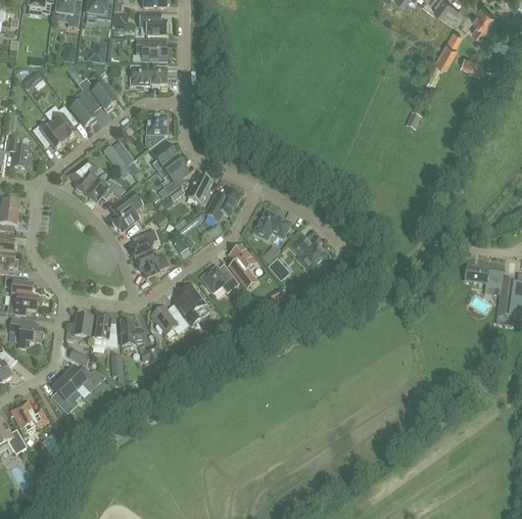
[(27,0),(27,2),(29,3),(29,4),(42,6),(41,11),(49,12),(50,1),(44,1),(44,0),(27,0)]
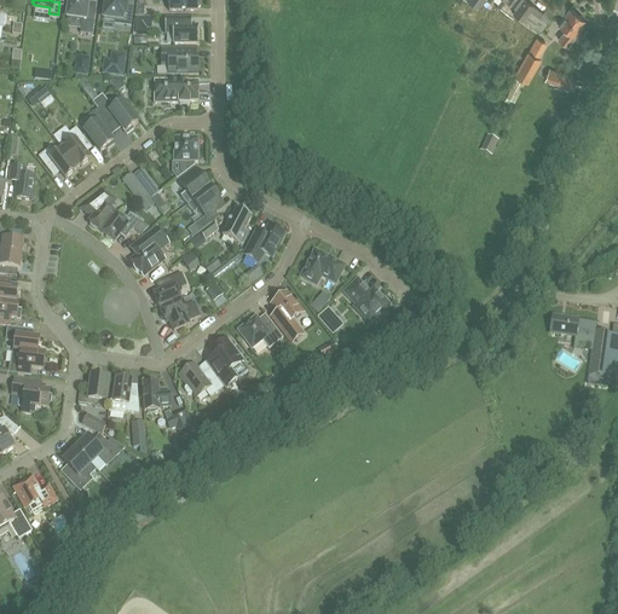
[(87,0),(67,0),(65,13),(81,16),(79,29),(92,32),(96,6),(90,5),(90,1),(87,0)]
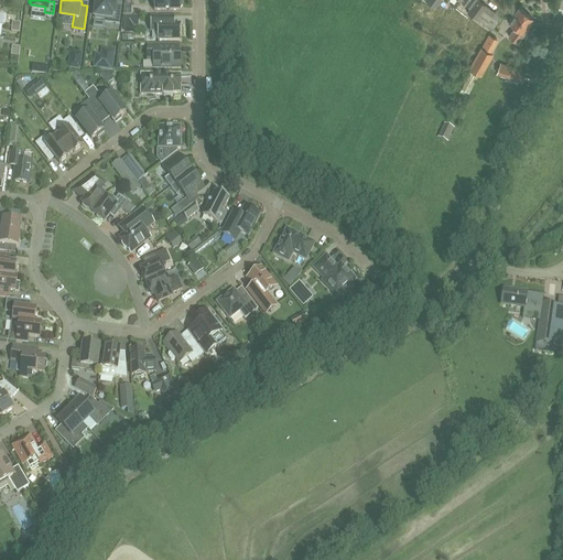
[(95,0),(94,13),(104,14),(104,18),(105,18),(118,20),(120,6),(112,4),(112,0),(95,0)]
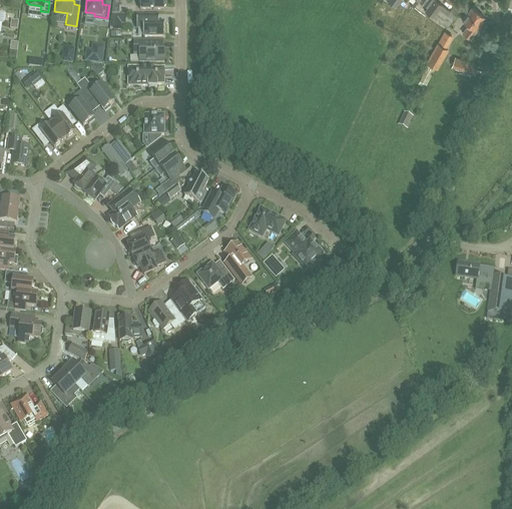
[(113,0),(111,10),(118,10),(120,0),(113,0)]
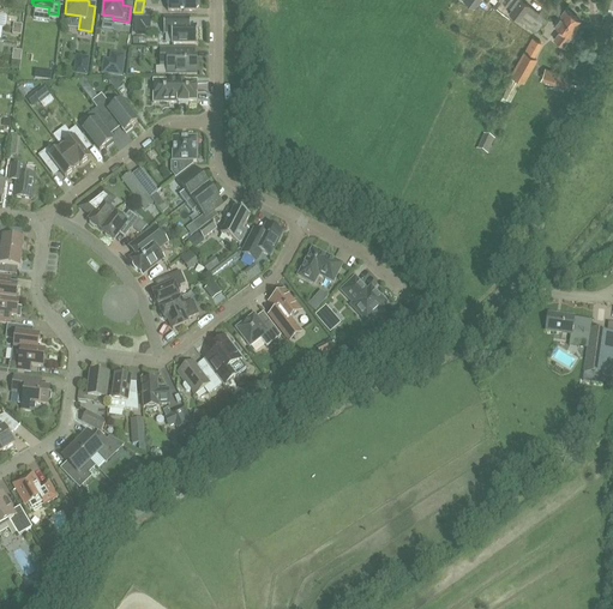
[(530,2),(527,0),(508,0),(512,4),(509,8),(518,17),(530,2)]
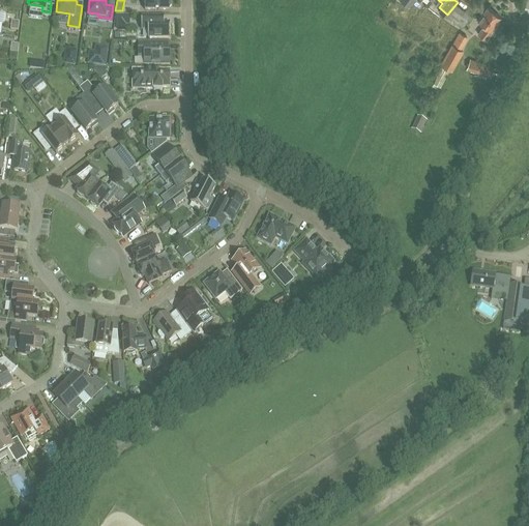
[(483,22),(477,30),(485,35),(495,22),(494,20),(499,12),(487,3),(477,17),(483,22)]
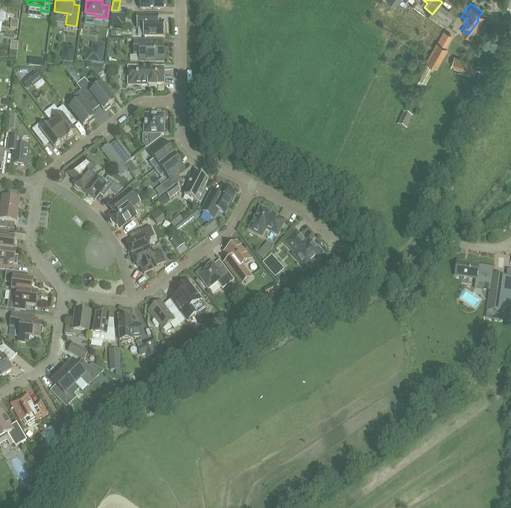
[(124,12),(112,12),(112,24),(119,24),(119,19),(124,19),(124,12)]
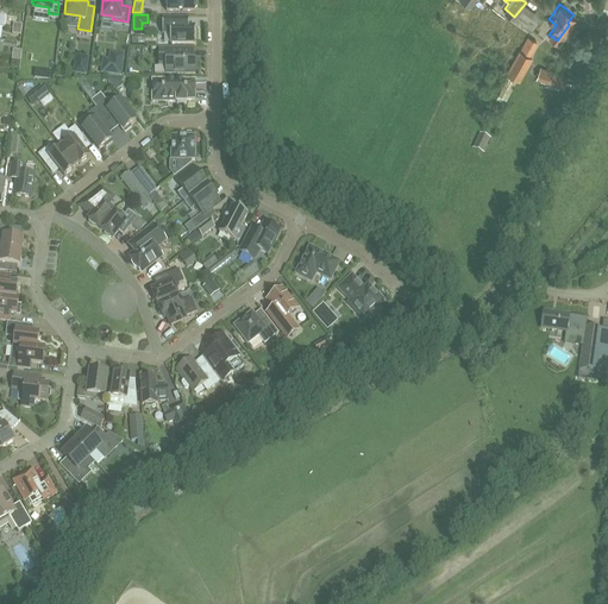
[(187,14),(161,14),(161,30),(169,30),(169,39),(194,39),(194,23),(187,23),(187,14)]
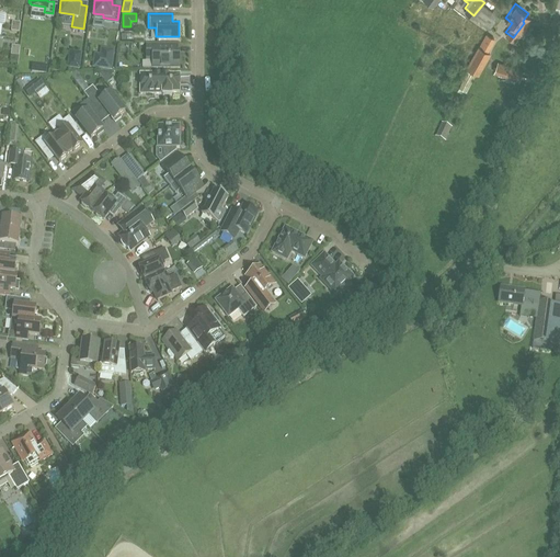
[(10,27),(19,29),(20,19),(11,18),(10,27)]
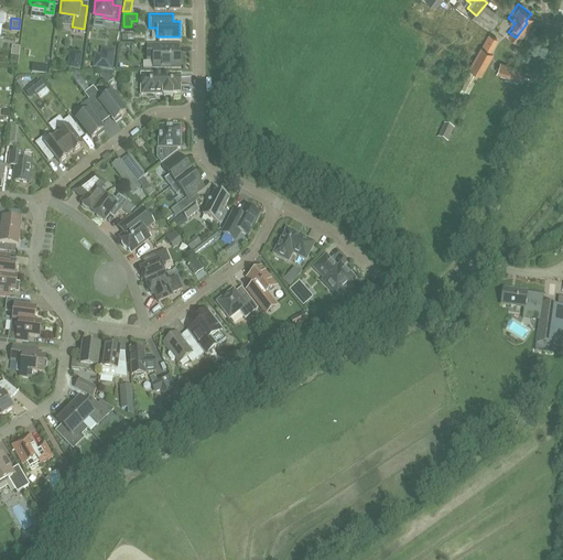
[(471,38),(474,41),(485,24),(482,22),(471,38)]
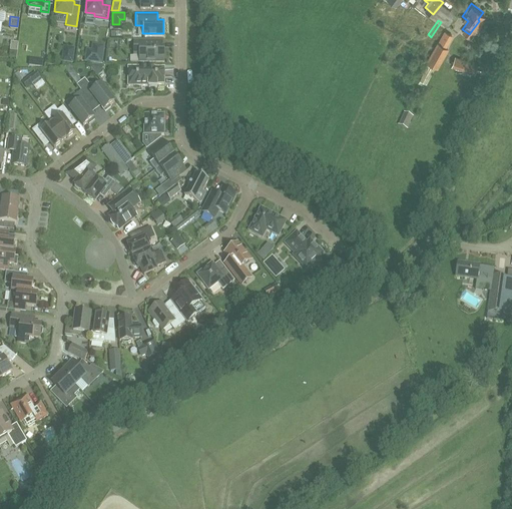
[(440,36),(437,40),(444,44),(447,40),(440,36)]
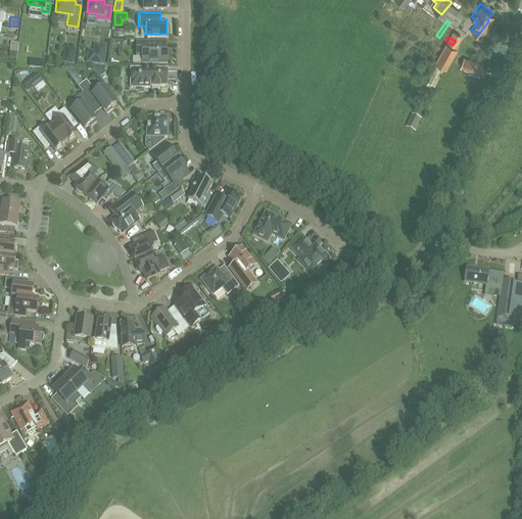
[(9,48),(16,49),(17,40),(10,39),(9,48)]
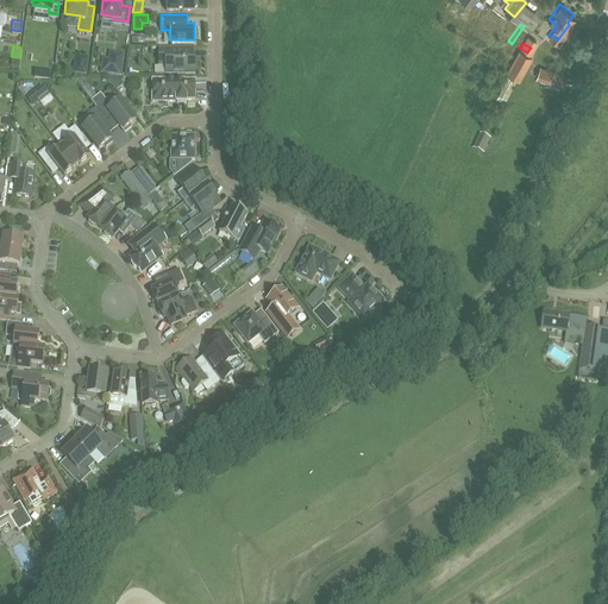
[(192,45),(158,45),(158,61),(164,61),(164,69),(194,69),(194,54),(192,54),(192,45)]
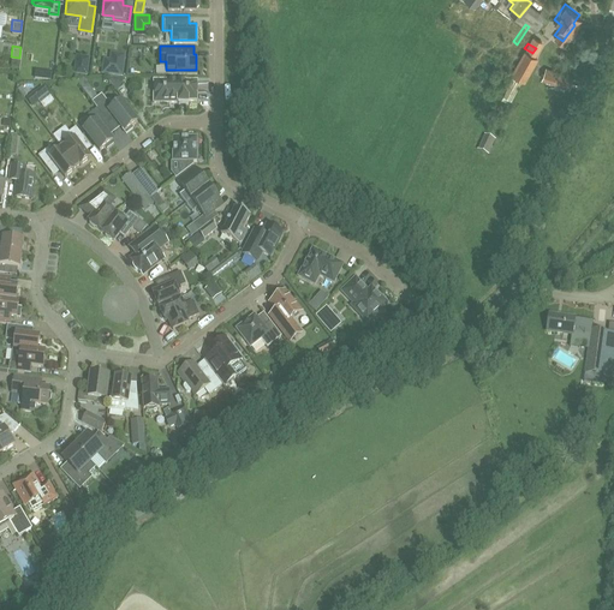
[(524,48),(512,70),(523,77),(536,54),(532,53),(524,48)]
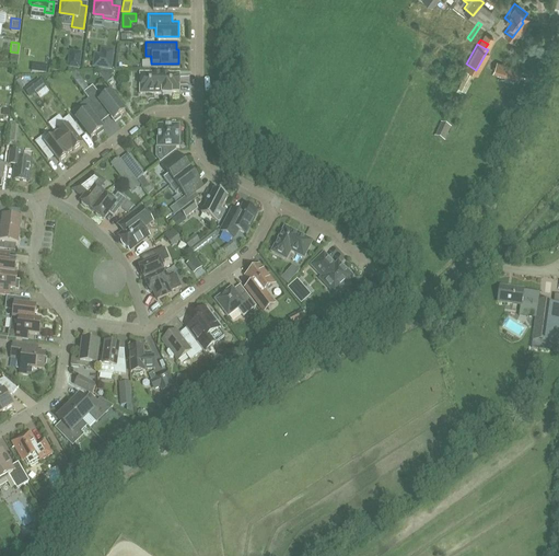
[(94,51),(93,64),(111,67),(114,47),(101,45),(100,51),(94,51)]
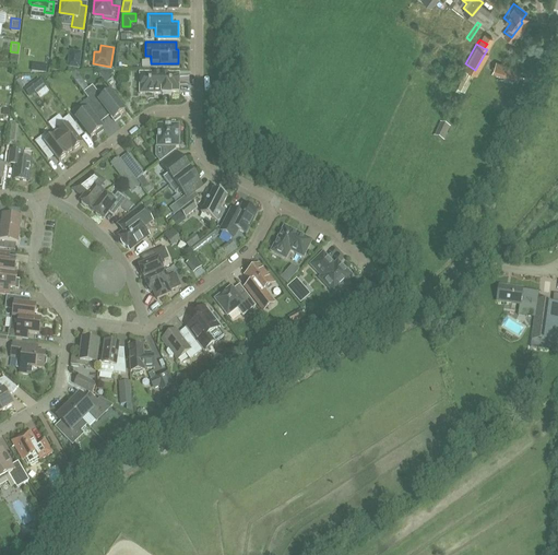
[(68,50),(67,63),(78,65),(80,51),(68,50)]
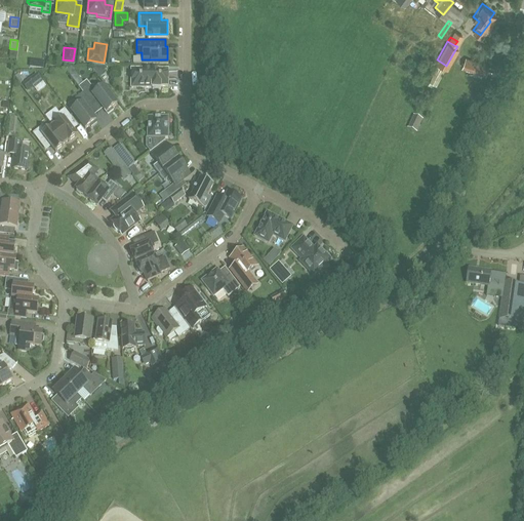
[(466,54),(461,65),(485,73),(489,63),(466,54)]
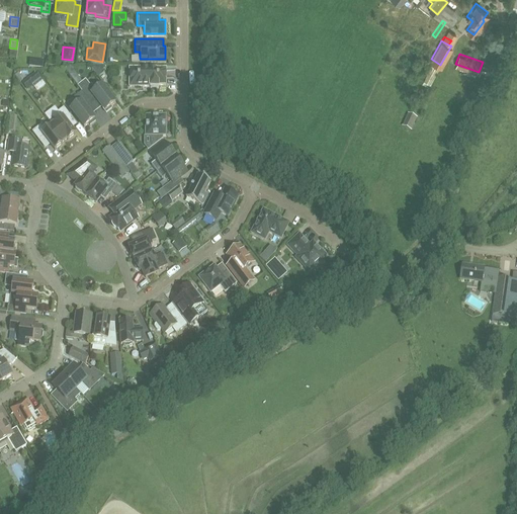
[(42,58),(28,56),(27,63),(41,65),(42,58)]
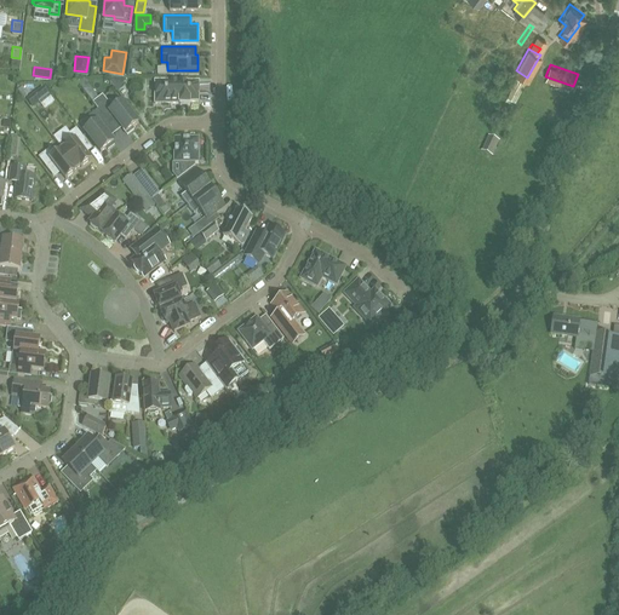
[(122,74),(105,74),(116,88),(122,82),(122,74)]
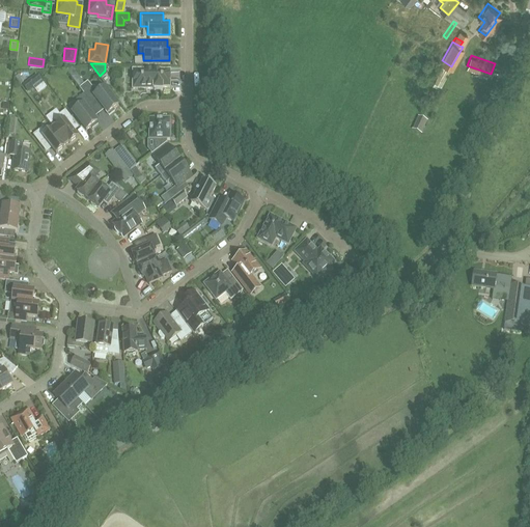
[(132,65),(132,85),(139,85),(152,85),(152,86),(161,86),(161,84),(168,84),(169,84),(169,83),(169,68),(169,67),(168,67),(159,67),(159,65),(158,65),(158,66),(139,66),(139,65),(132,65)]
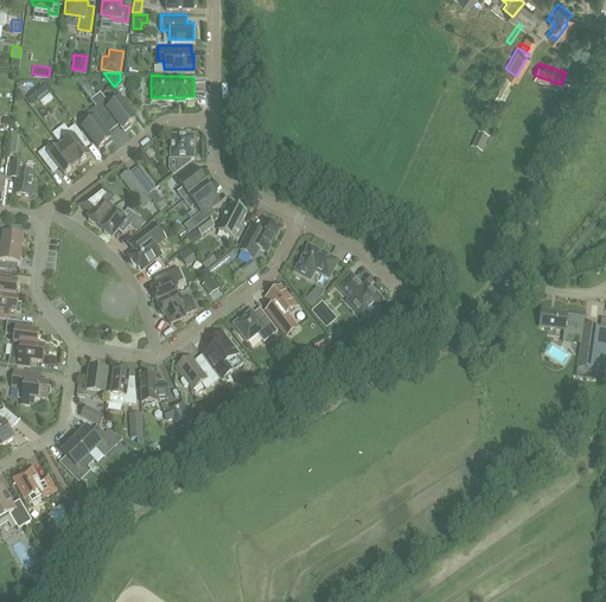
[(26,89),(20,81),(19,82),(16,84),(18,88),(21,93),(26,89)]
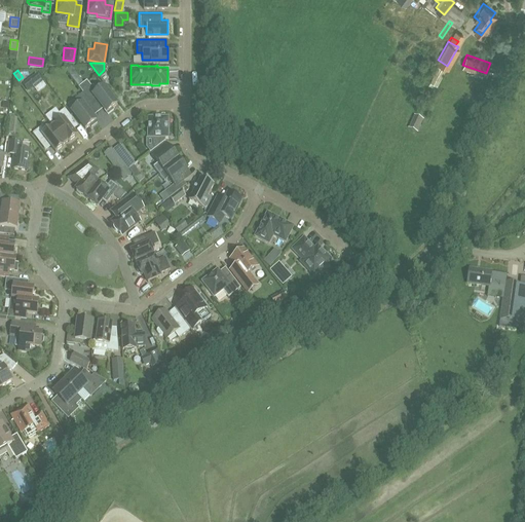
[(35,71),(23,81),(28,88),(33,84),(37,89),(45,83),(40,78),(35,71)]
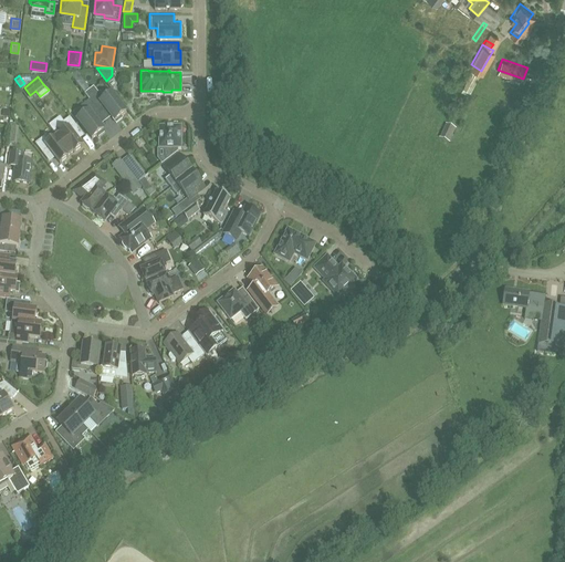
[(84,91),(89,96),(97,110),(104,105),(115,120),(122,115),(121,113),(125,108),(111,91),(104,95),(98,89),(97,90),(93,83),(84,91)]
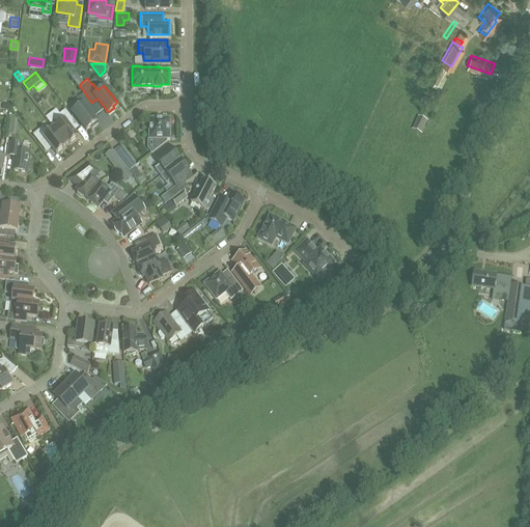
[(86,106),(91,103),(83,90),(73,98),(78,105),(72,109),(85,127),(90,123),(91,125),(98,120),(86,106)]
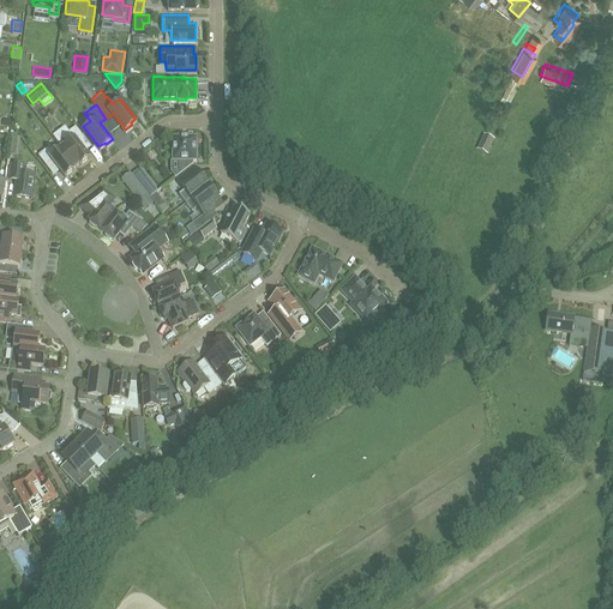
[(61,144),(76,163),(78,161),(79,162),(89,155),(77,139),(83,134),(74,124),(67,128),(64,124),(52,132),(61,144)]
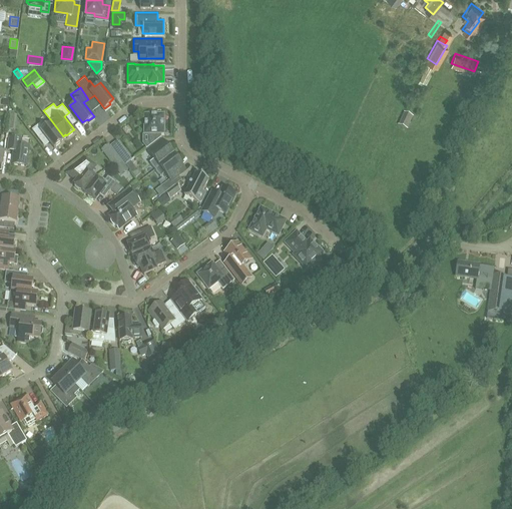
[(404,110),(399,121),(406,124),(411,113),(404,110)]
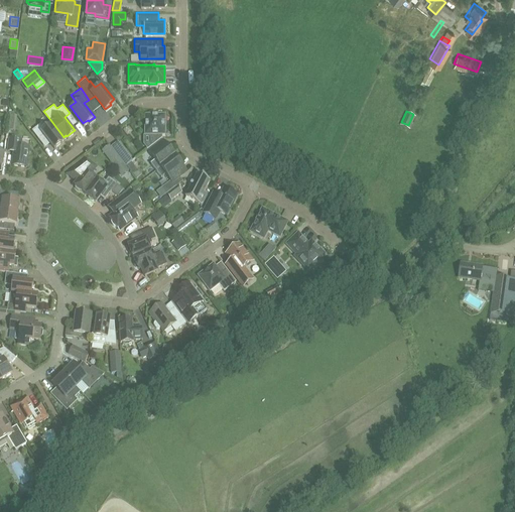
[(151,143),(161,135),(161,132),(164,132),(164,112),(144,112),(144,132),(149,132),(149,141),(151,143)]
